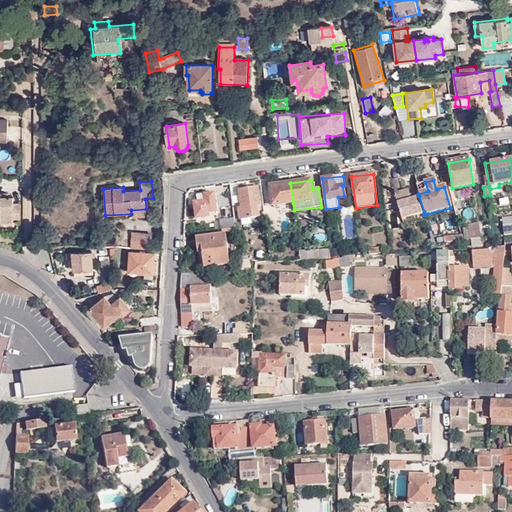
[(425,182),(416,184),(418,194),(428,191),(425,182)]
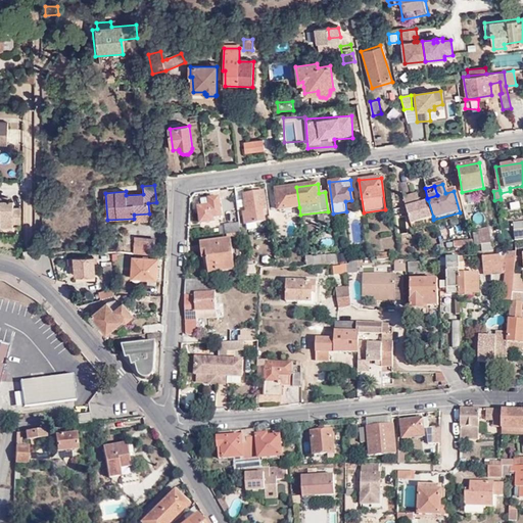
[(299,207),(296,187),(276,190),(278,210),(299,207)]
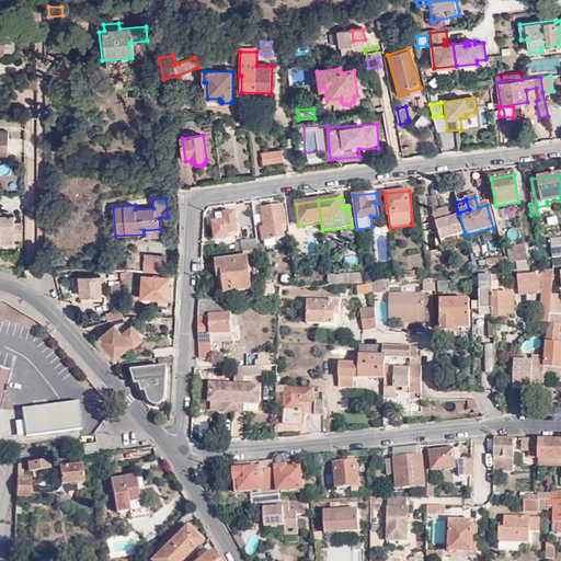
[(286,226),(283,206),(262,209),(265,229),(261,229),(263,241),(285,238),(283,226),(286,226)]
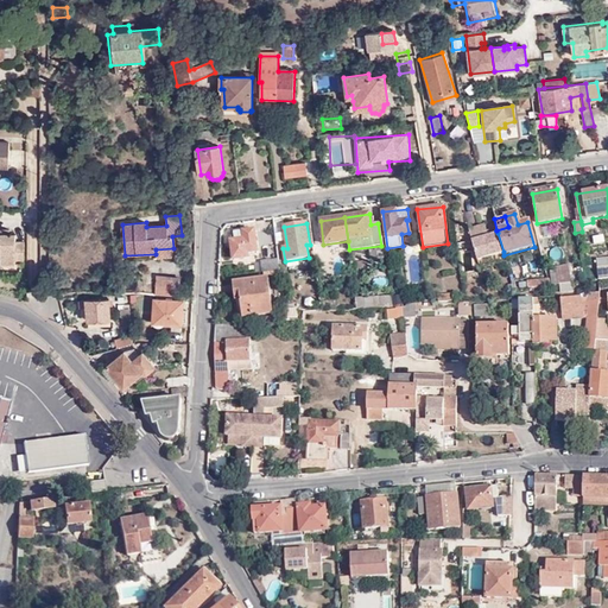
[(543,226),(543,235),(561,234),(559,225),(543,226)]
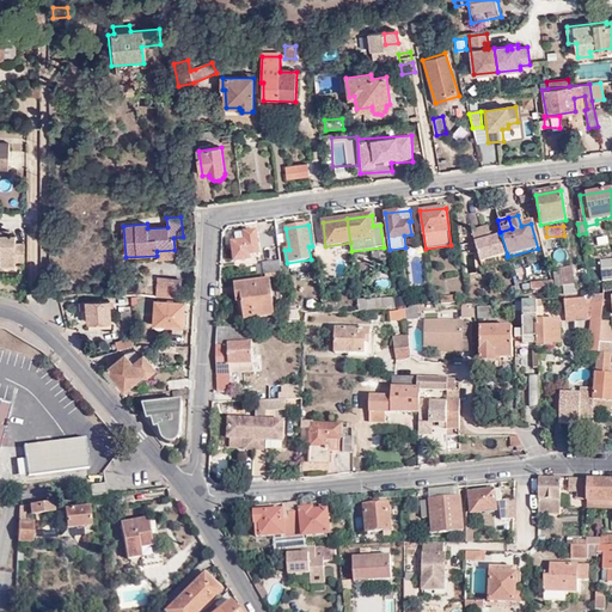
[(490,238),(489,236),(487,227),(471,231),(479,262),(507,254),(501,234),(490,238)]
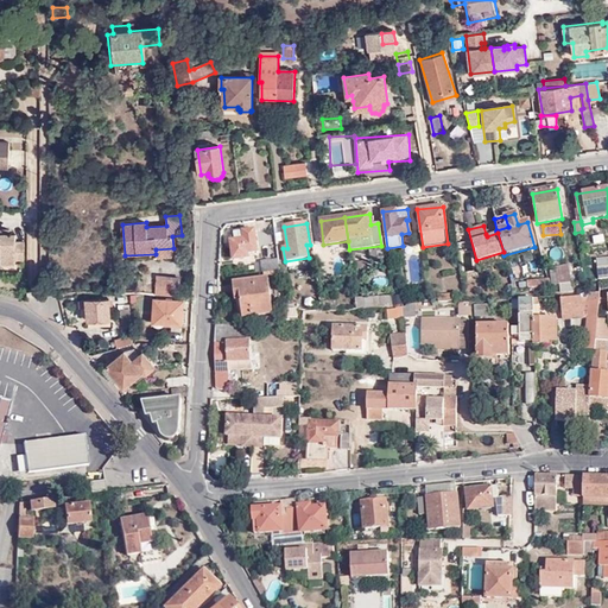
[(0,228),(0,254),(1,255),(1,263),(16,263),(16,258),(24,259),(25,241),(17,241),(17,234),(11,233),(2,233),(2,229),(0,228)]
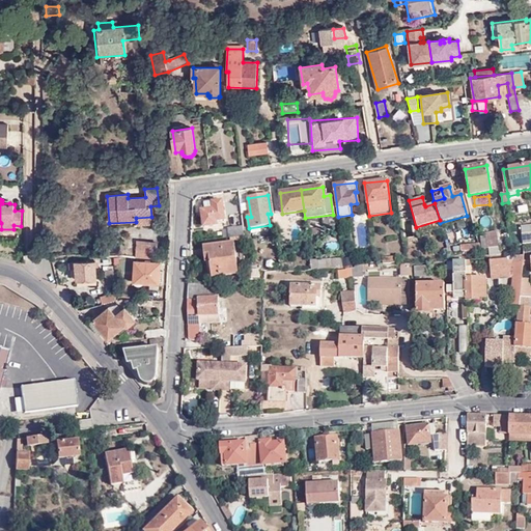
[(51,199),(43,200),(43,212),(51,212),(51,199)]
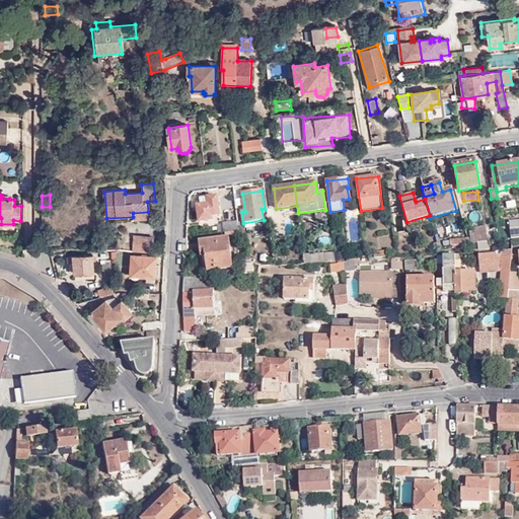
[(220,216),(216,197),(197,200),(200,222),(211,221),(211,217),(220,216)]
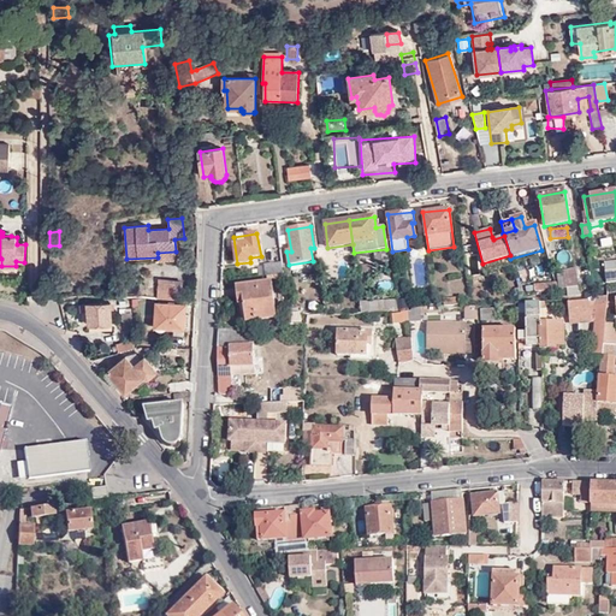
[(177,261),(176,252),(158,253),(158,258),(159,262),(177,261)]
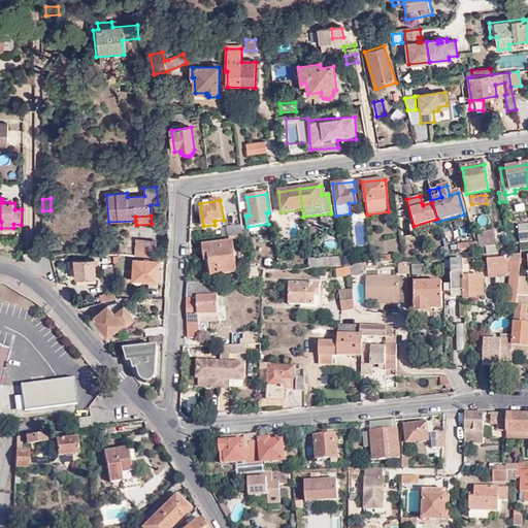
[(520,243),(527,241),(527,224),(518,225),(520,243)]
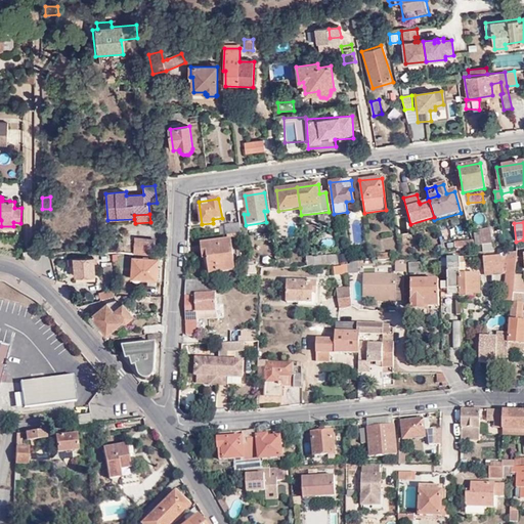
[(241,233),(239,224),(225,226),(226,235),(241,233)]
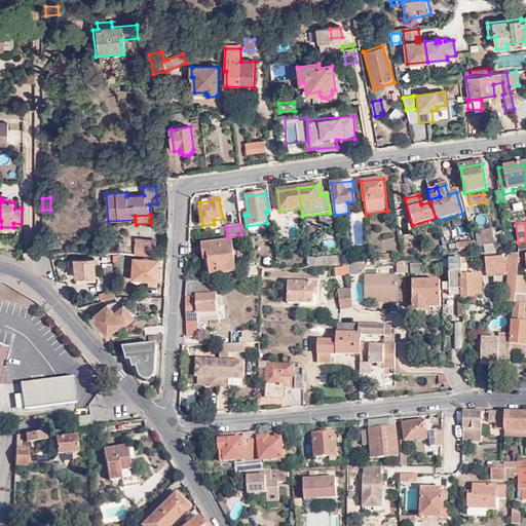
[(476,233),(478,248),(495,245),(493,231),(476,233)]
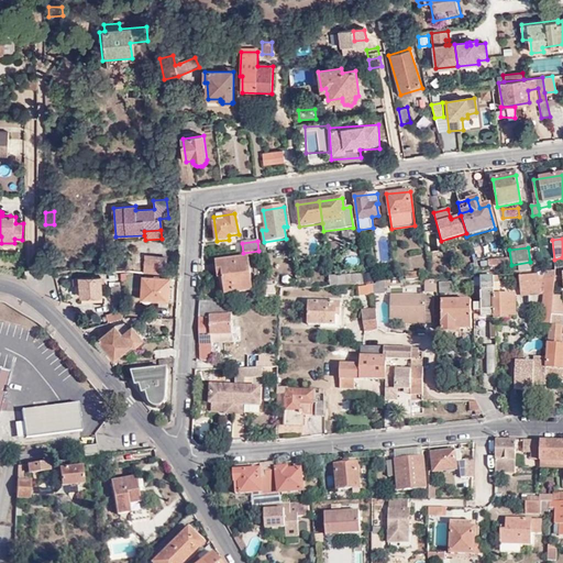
[(253,290),(247,257),(216,262),(218,278),(223,277),(225,295),(253,290)]
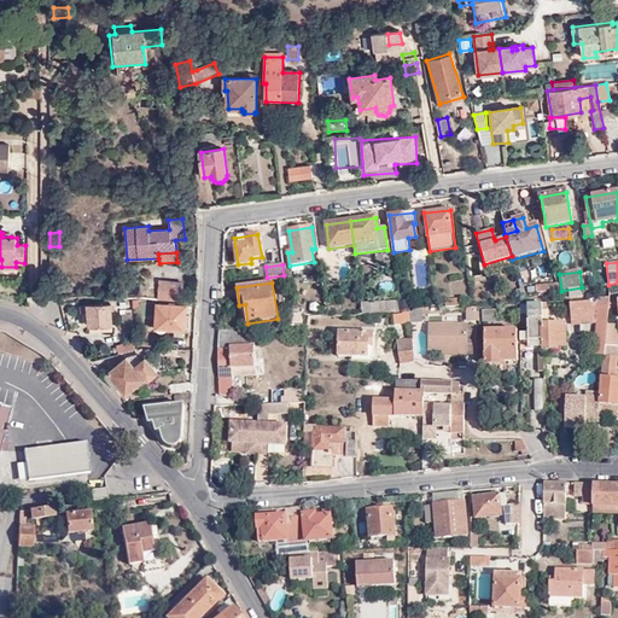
[(558,291),(555,284),(535,287),(536,293),(558,291)]
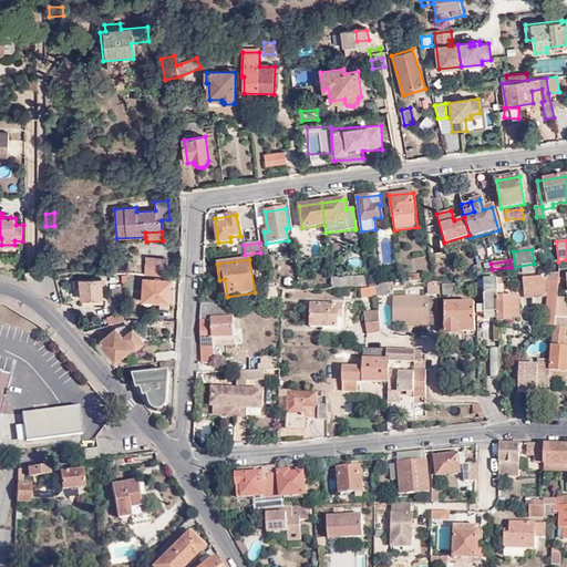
[(143,261),(143,277),(165,278),(166,263),(143,261)]
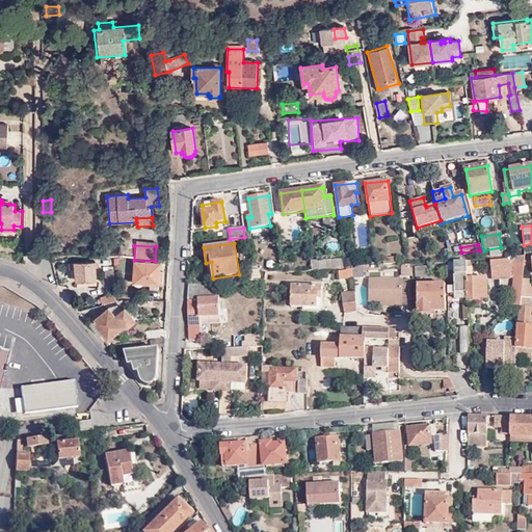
[(522,281),(524,256),(508,258),(508,261),(491,262),(491,278),(509,278),(509,265),(515,265),(512,295),(511,306),(520,307),(521,300),(522,281)]
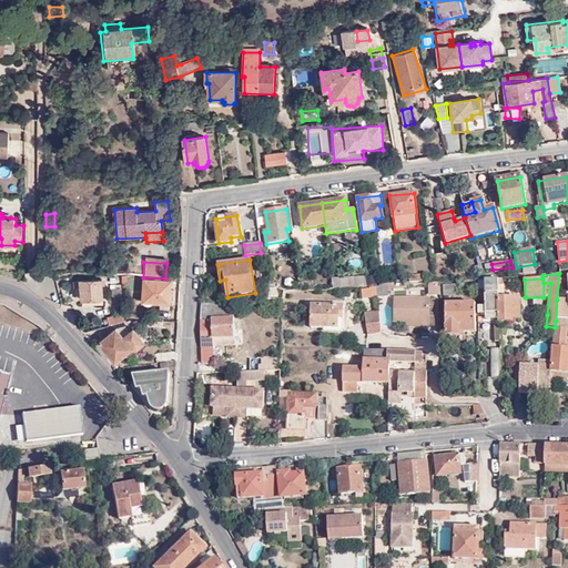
[(367,285),(366,276),(333,279),(334,287),(367,285)]
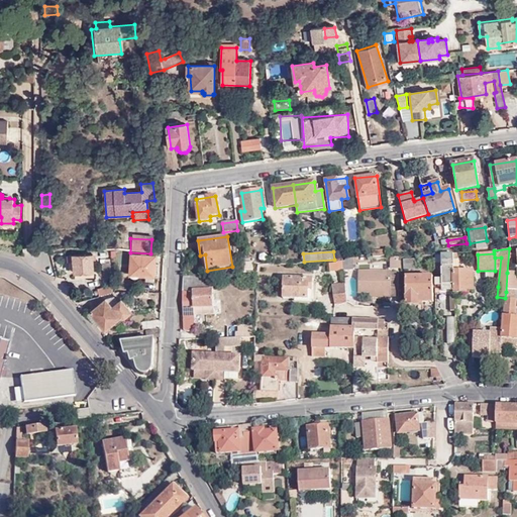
[(434,254),(434,256),(441,256),(441,278),(438,278),(438,291),(450,291),(450,297),(448,297),(449,310),(454,310),(453,293),(453,252),(434,254)]
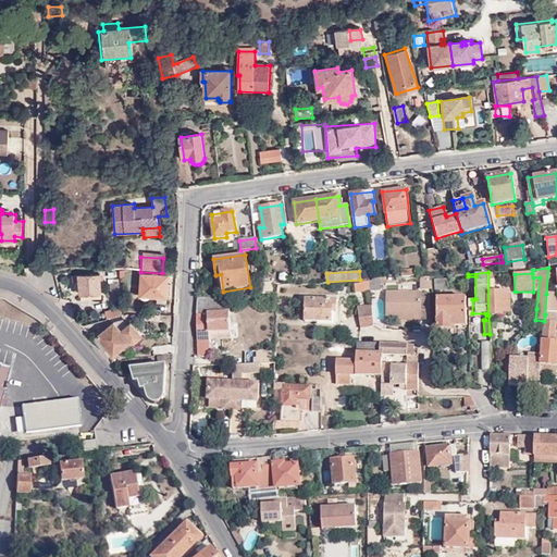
[(494,272),(489,272),(489,316),(498,316),(498,313),(509,313),(509,292),(494,292),(494,272)]
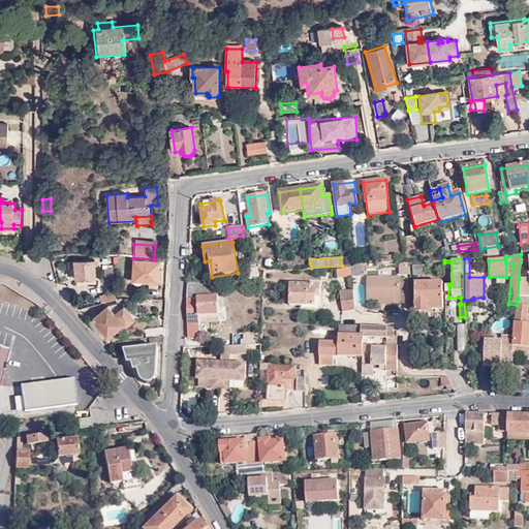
[(133,282),(148,283),(156,283),(157,263),(133,262),(133,282)]
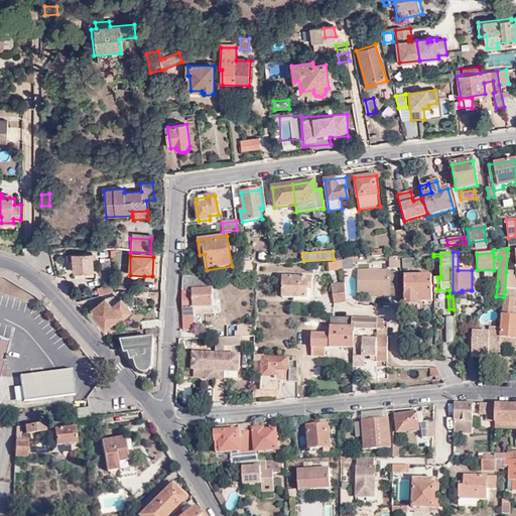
[(68,257),(68,263),(73,263),(73,272),(93,272),(92,257),(68,257)]
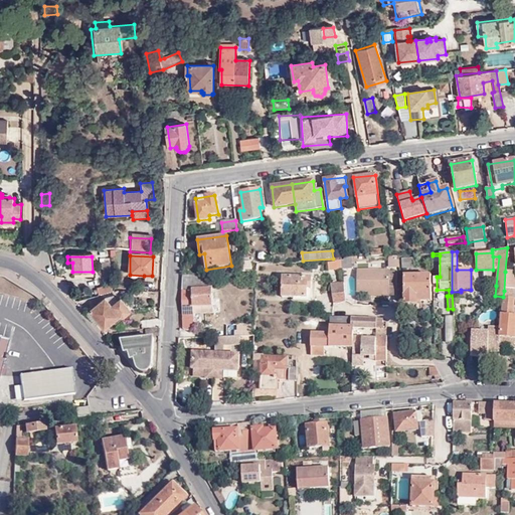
[(350,262),(349,258),(346,258),(347,260),(341,260),(342,269),(351,269),(350,262)]
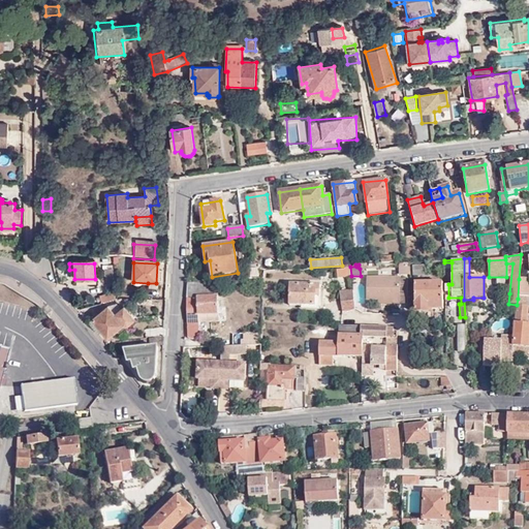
[(426,275),(426,266),(411,266),(412,276),(426,275)]
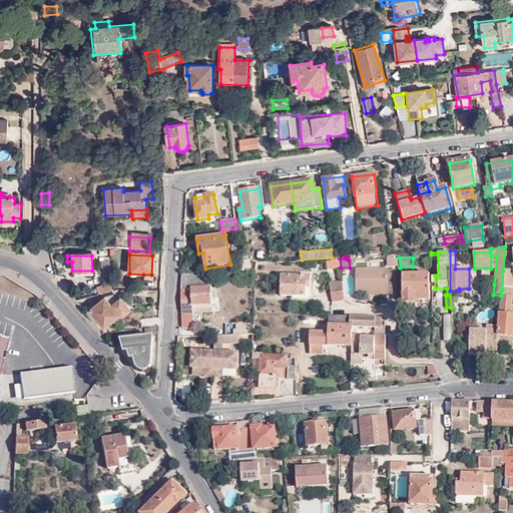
[(341,268),(340,259),(328,260),(329,269),(341,268)]
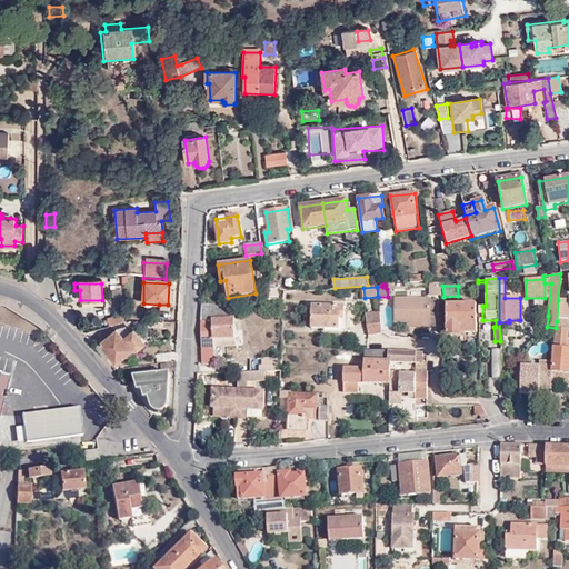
[(122,303),(121,292),(112,293),(113,303),(122,303)]
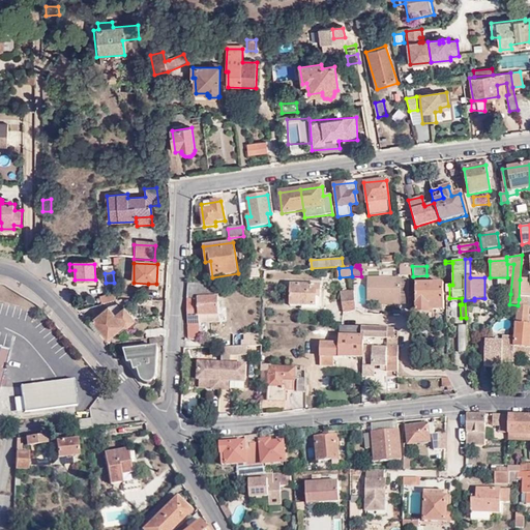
[(367,299),(380,300),(393,300),(393,304),(401,304),(402,277),(367,276),(367,299)]
